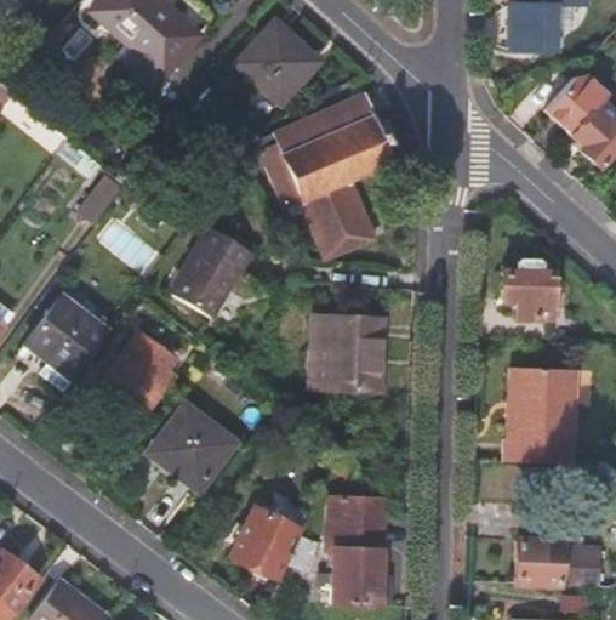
[(97,0),(89,11),(127,46),(120,53),(126,58),(123,62),(133,70),(133,80),(142,87),(152,87),(161,77),(164,78),(203,34),(165,0),(97,0)]
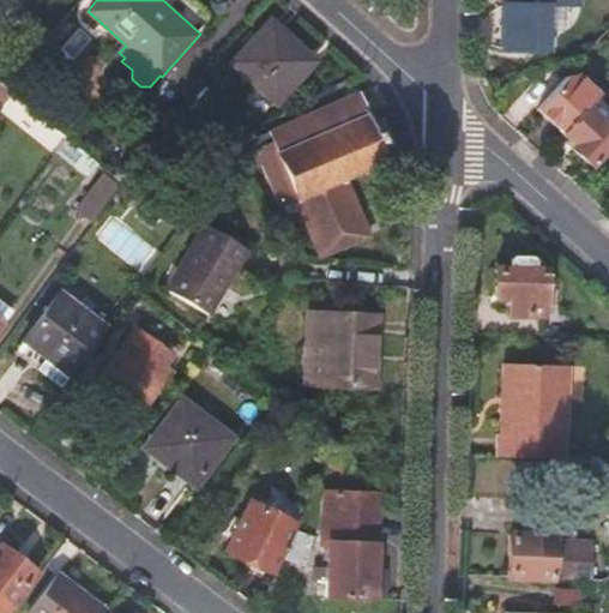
[(584,5),(584,0),(538,0),(538,1),(508,1),(507,49),(552,49),(554,5),(584,5)]
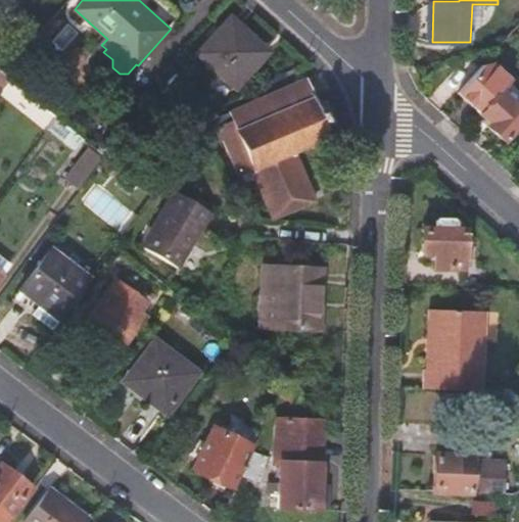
[(237,89),(273,51),(234,16),(198,54),(237,89)]
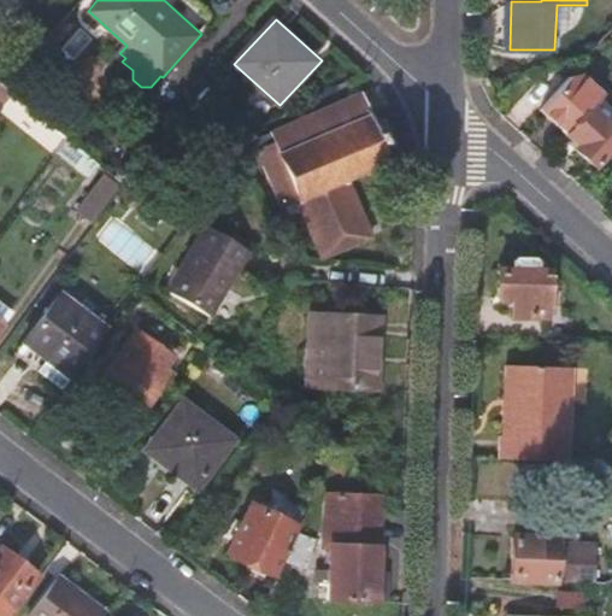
[(605,95),(581,74),(571,75),(542,107),(569,132),(569,133),(580,142),(576,147),(598,166),(611,151),(611,122),(594,106),(605,95)]
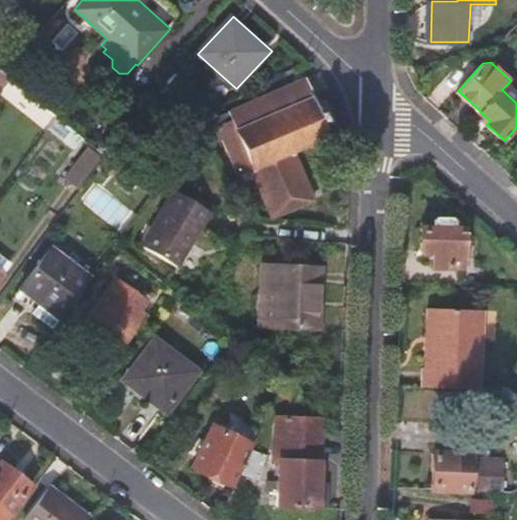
[(0,95),(3,92),(13,78),(0,67),(0,95)]
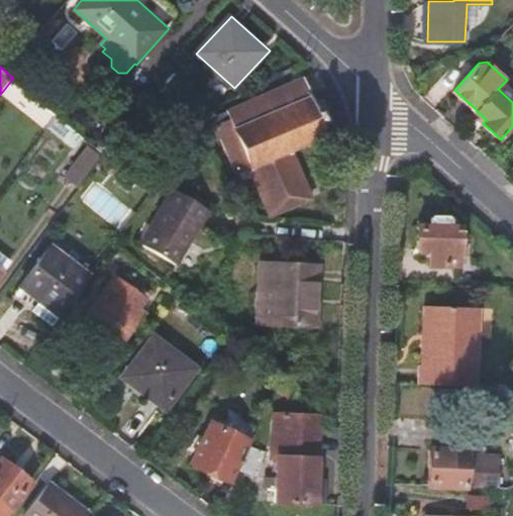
[(29,91),(13,78),(3,91),(19,104),(29,91)]
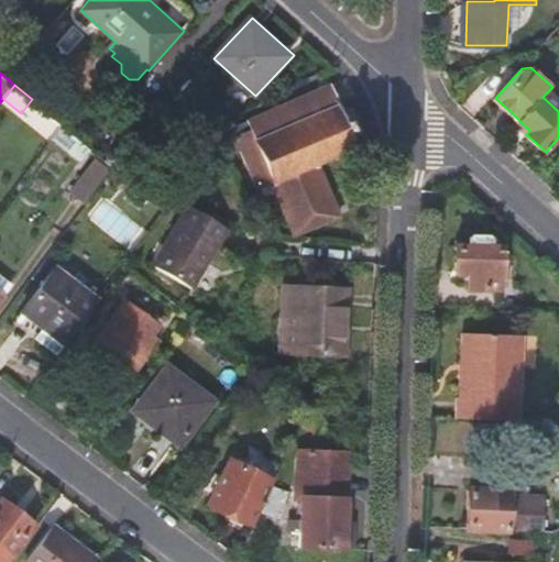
[(274,186),(295,234),(343,215),(321,165),(361,149),(332,85),(249,120),(251,129),(228,139),(236,157),(243,154),(260,190),(274,186)]
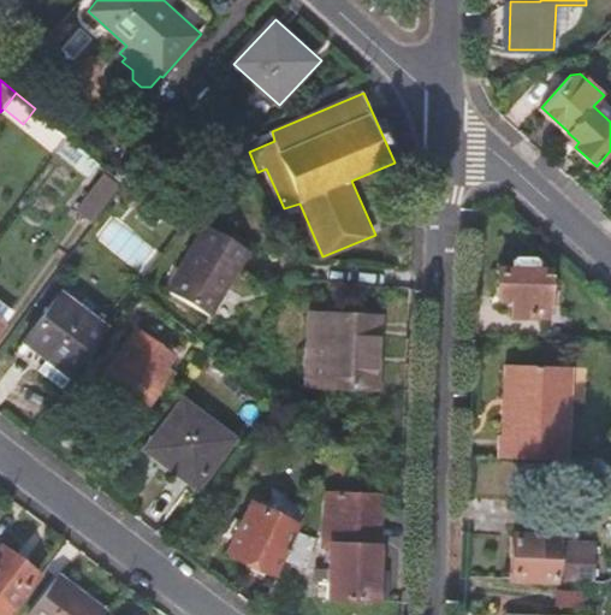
[(100,163),(71,139),(59,154),(88,178),(100,163)]
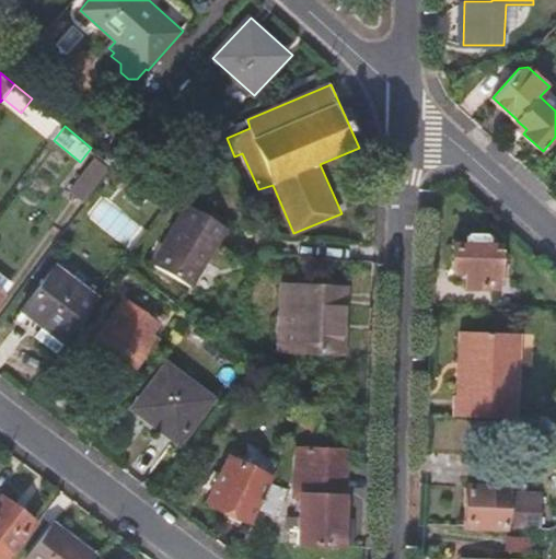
[(96,155),(70,189),(87,201),(112,167),(96,155)]
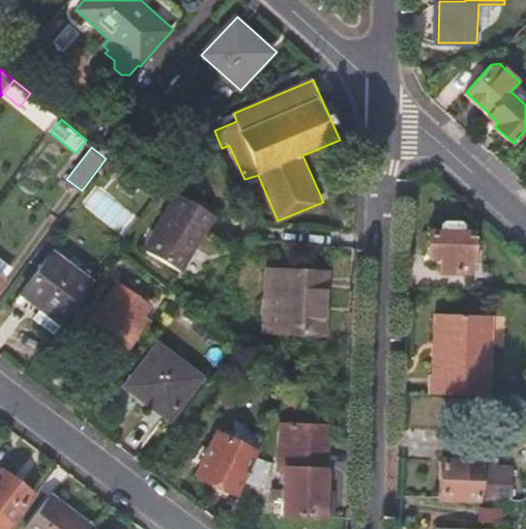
[(180,270),(214,215),(178,193),(145,247),(180,270)]
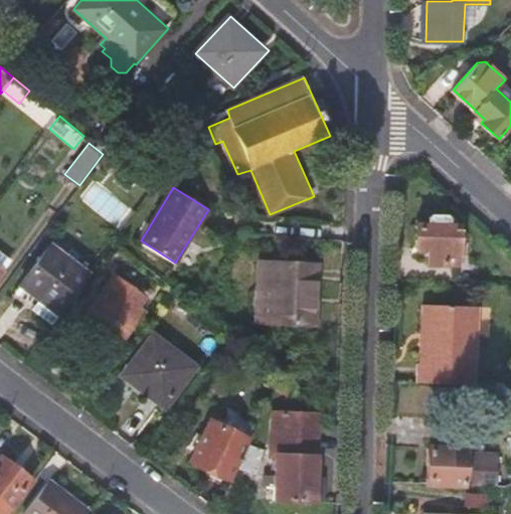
[(460,224),(416,222),(415,247),(429,248),(429,263),(459,265),(460,224)]
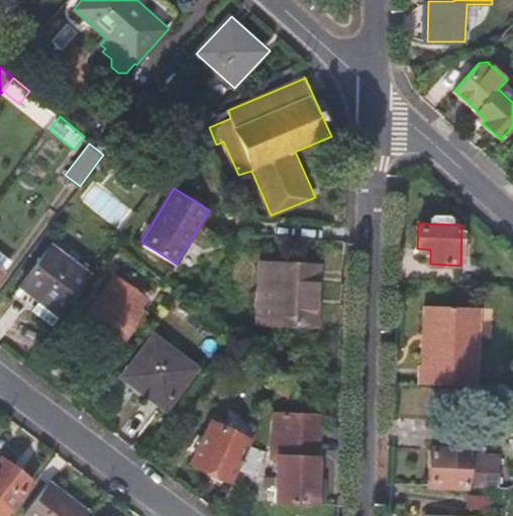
[(25,308),(52,327),(92,275),(52,244),(20,285),(34,296),(25,308)]
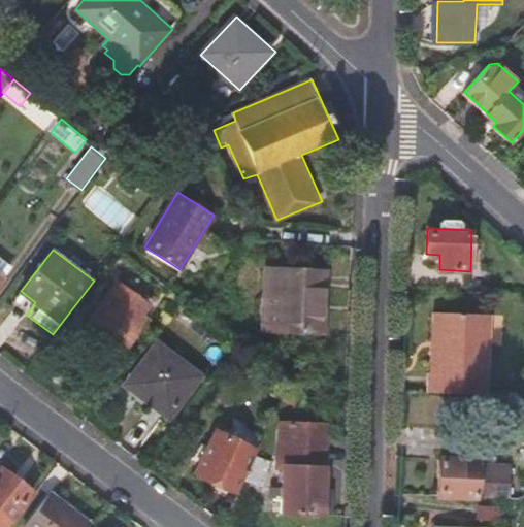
[(0,287),(13,269),(0,259),(0,287)]
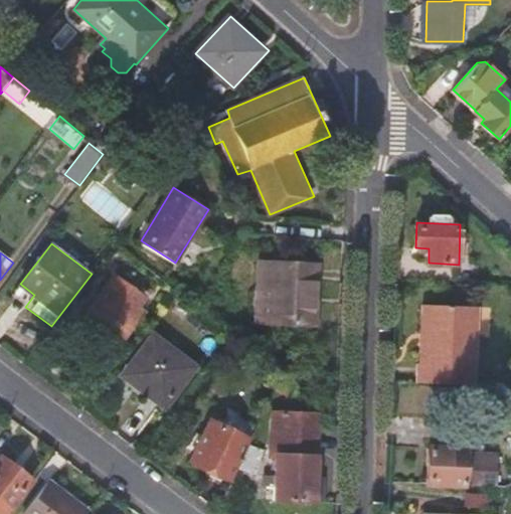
[(310,297),(318,297),(320,264),(262,262),(261,288),(268,289),(267,324),(309,325),(310,297)]
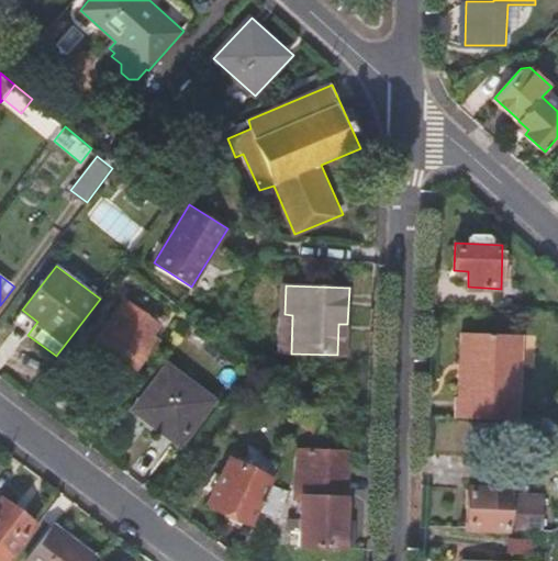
[(125,298),(98,336),(138,367),(159,340),(152,335),(160,325),(125,298)]
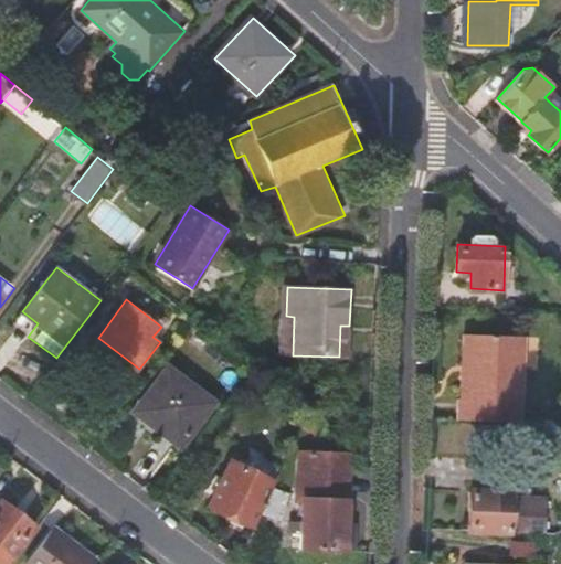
[(12,325),(28,337),(38,323),(22,311),(12,325)]
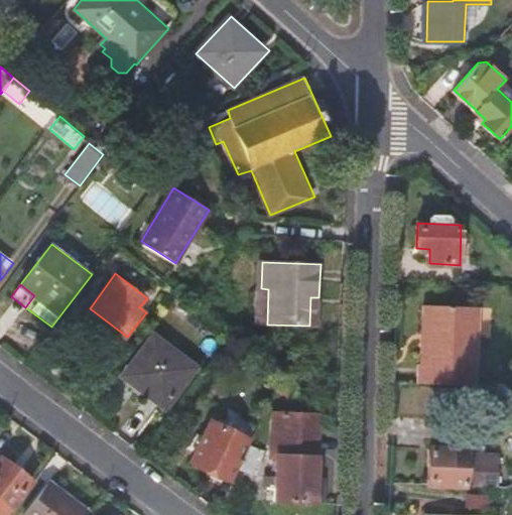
[(259,325),(267,325),(268,289),(261,288),(259,325)]
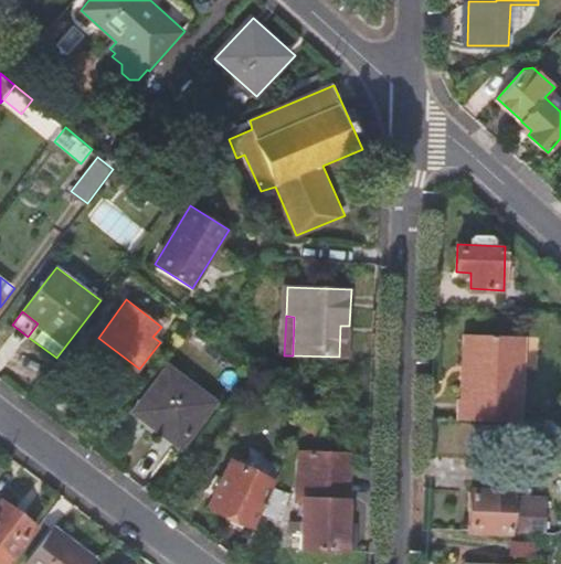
[(348,357),(349,326),(340,326),(339,357),(348,357)]
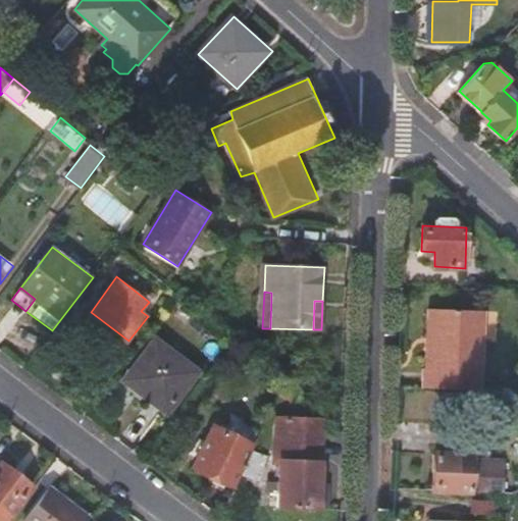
[(424,369),(423,387),(481,389),(484,311),(433,310),(432,348),(428,347),(428,368),(424,369)]
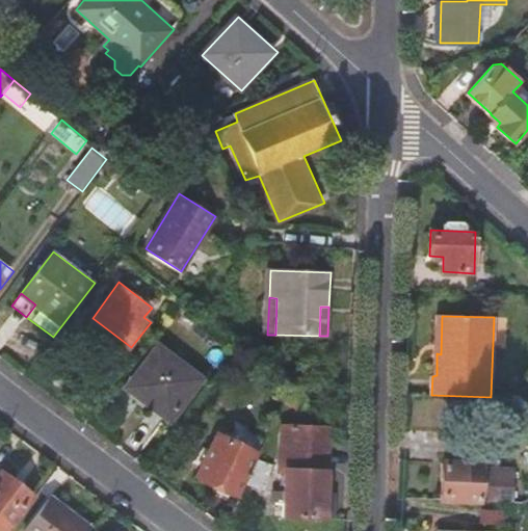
[(172,419),(203,378),(159,346),(131,383),(153,401),(152,403),(172,419)]
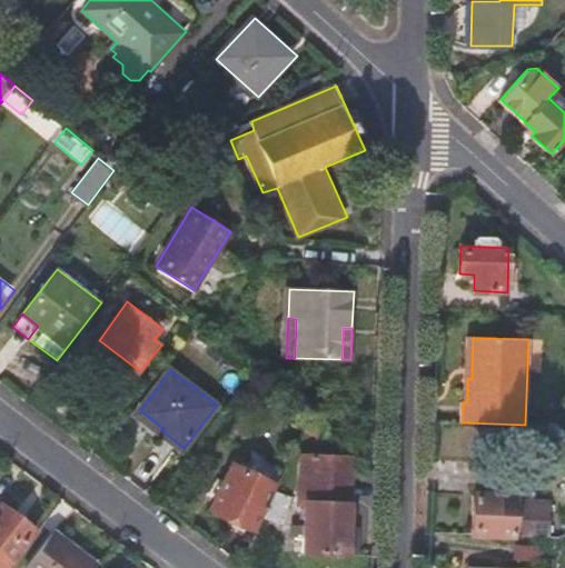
[(325,427),(311,416),(308,425),(319,435),(325,427)]
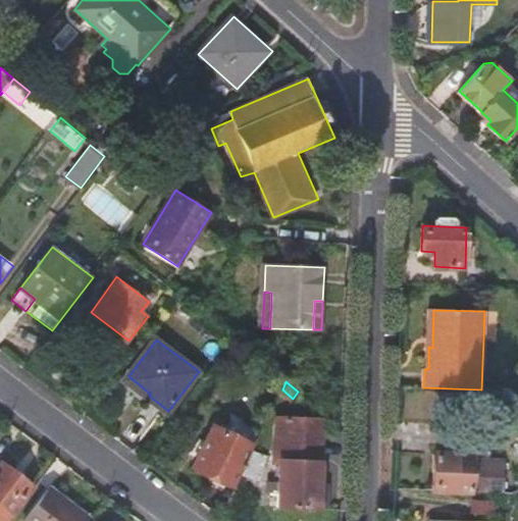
[(307,399),(298,392),(293,399),(301,406),(307,399)]
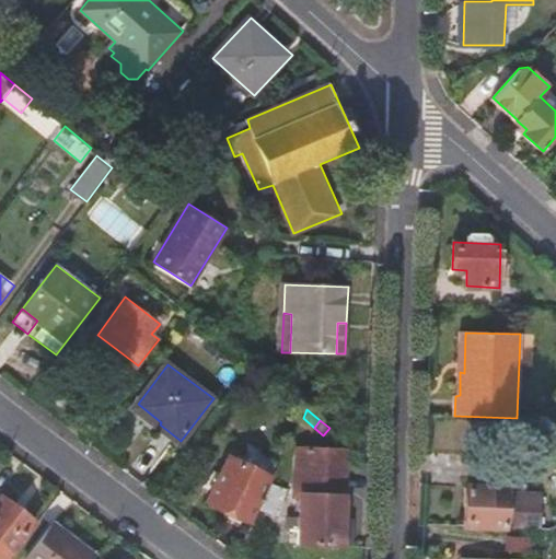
[(300,488),(299,510),(289,510),(288,524),(299,524),(298,543),(344,545),(347,447),(296,446),(293,488),(300,488)]
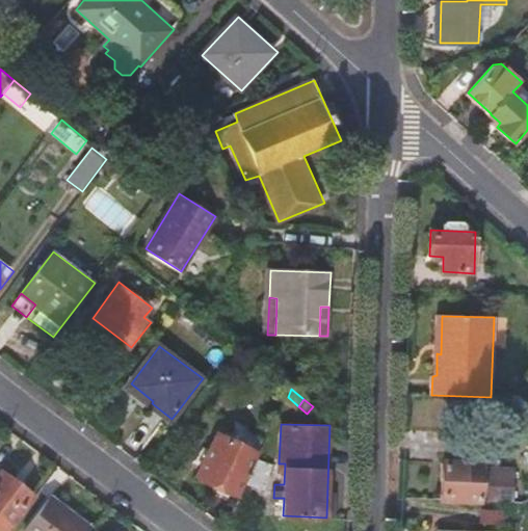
[(240,427),(234,440),(218,432),(199,474),(238,494),(259,451),(258,451),(263,439),(240,427)]
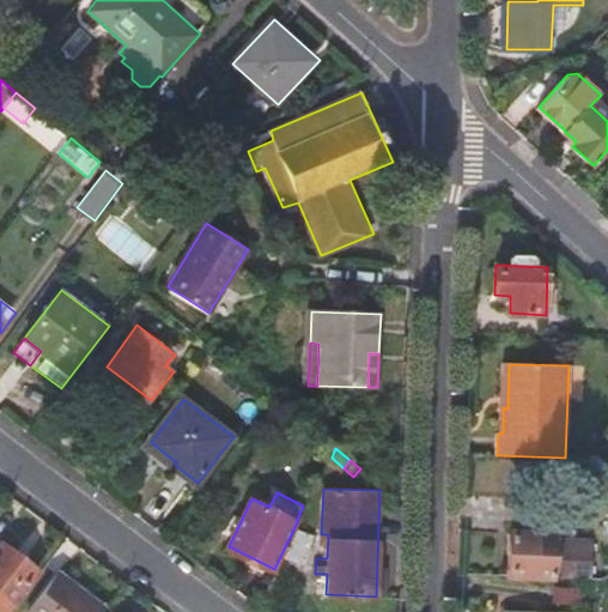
[(314,537),(298,529),(286,555),(303,561),(314,537)]
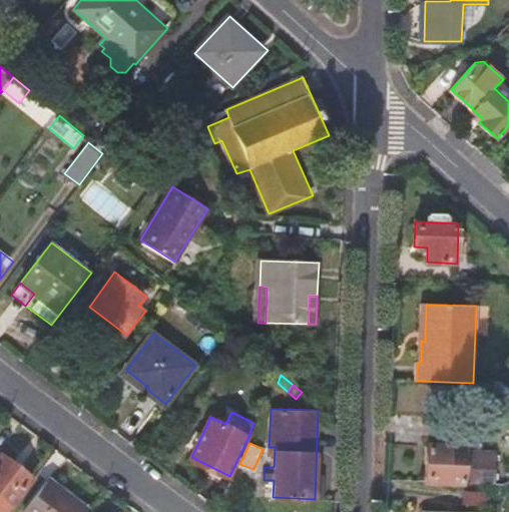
[(464,483),(466,446),(428,443),(426,481),(464,483)]
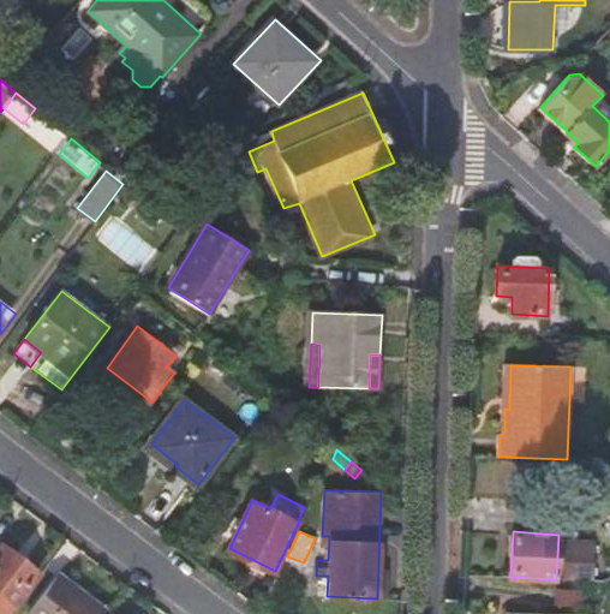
[(597,577),(598,536),(566,535),(564,576),(597,577)]
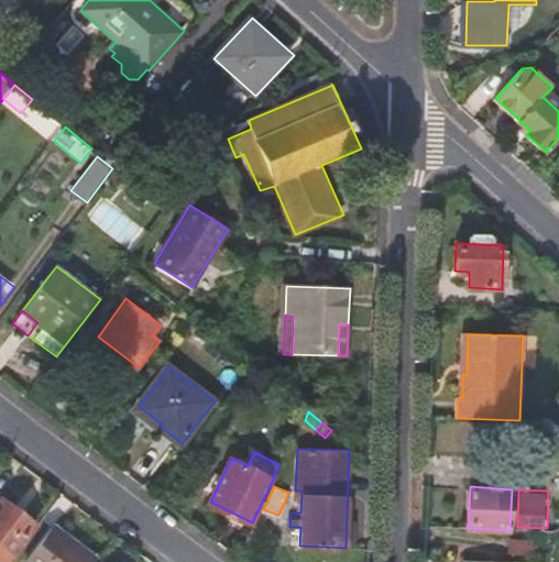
[(37,526),(0,496),(0,561),(12,561),(17,558),(14,555),(37,526)]
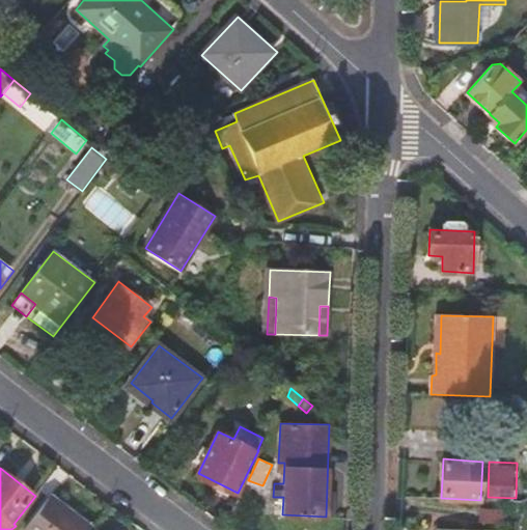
[(251,498),(257,486),(247,481),(241,493),(251,498)]
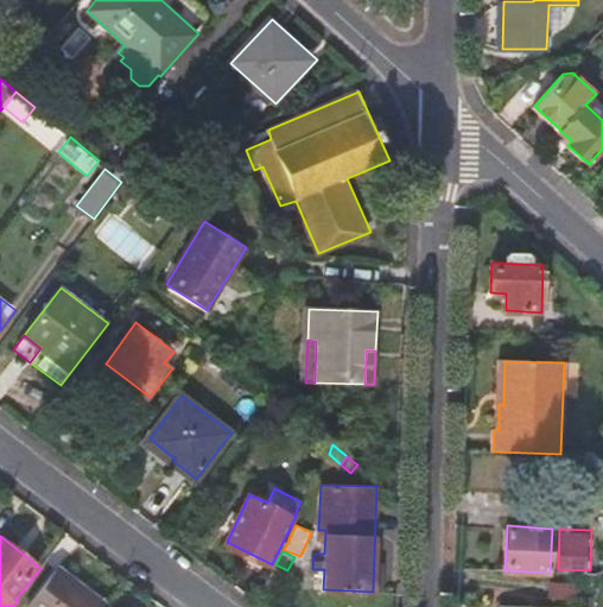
[(287,570),(275,564),(259,602),(265,606),(272,606),(289,571),(287,570)]
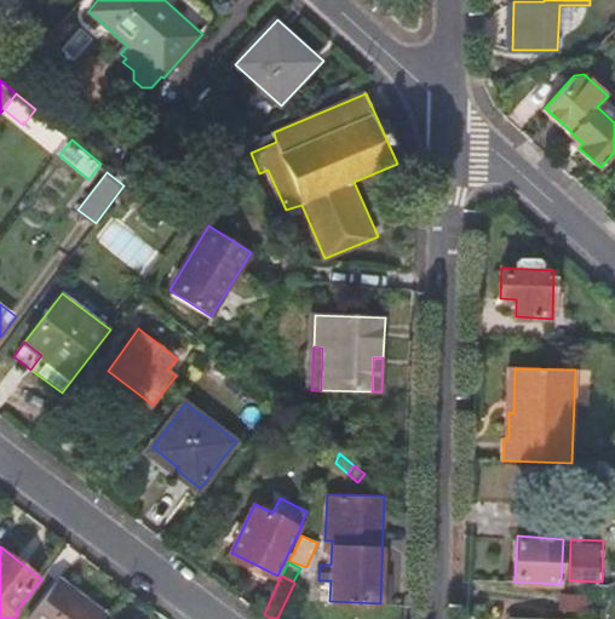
[(29,618),(103,618),(107,614),(59,579),(29,618)]
